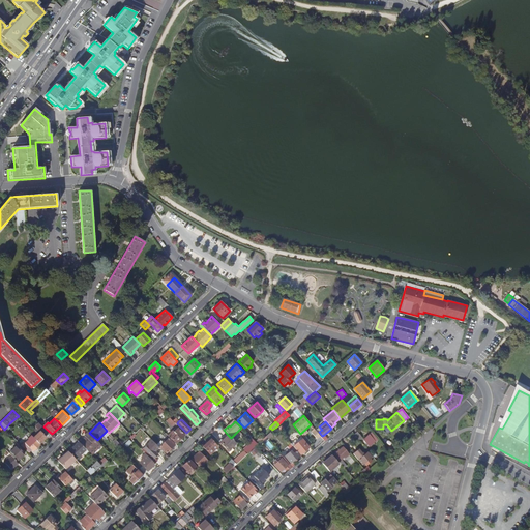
[(30,434),(33,438),(40,432),(41,434),(46,430),(39,423),(34,428),(35,429),(30,434)]
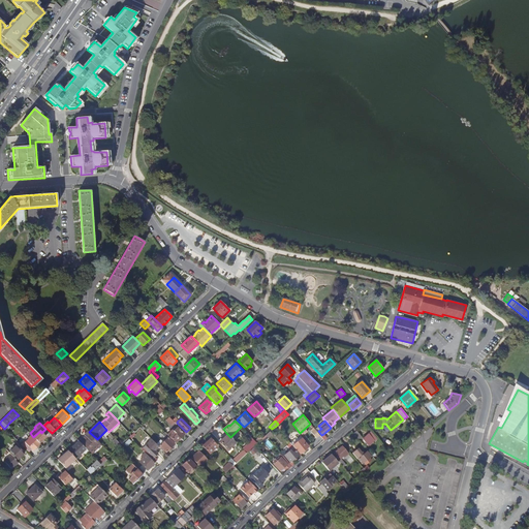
[(176,442),(176,443),(184,434),(177,428),(174,431),(173,430),(167,435),(176,442)]
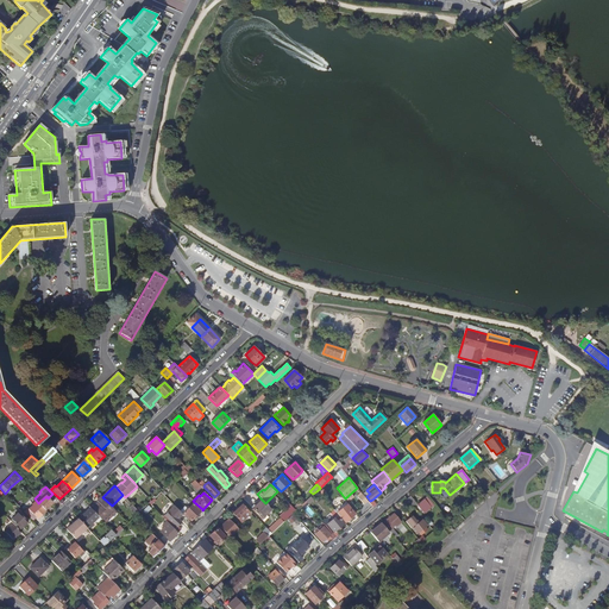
[(38,503),(41,504),(45,510),(52,503),(48,498),(46,496),(38,503)]
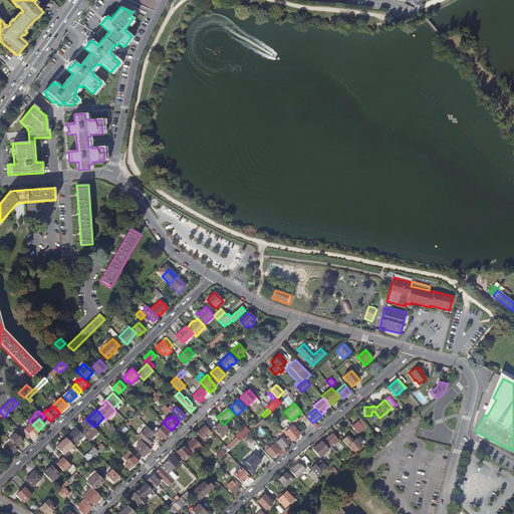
[(86,420),(85,419),(81,422),(83,424),(80,426),(78,424),(74,427),(75,428),(83,436),(85,438),(85,439),(95,429),(94,427),(86,420)]
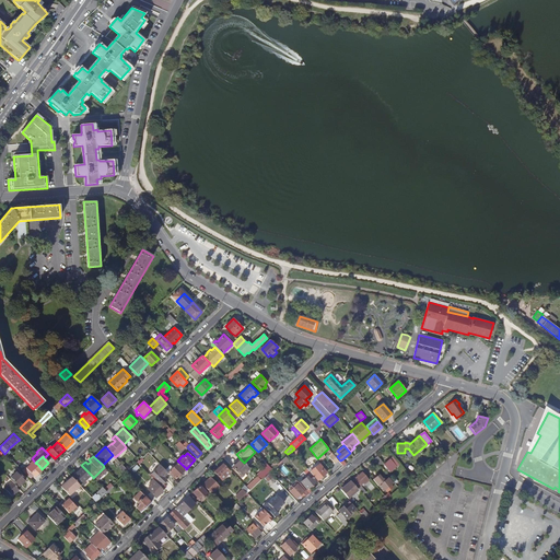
[(249,468),(244,463),(240,458),(231,466),(241,476),(249,468)]
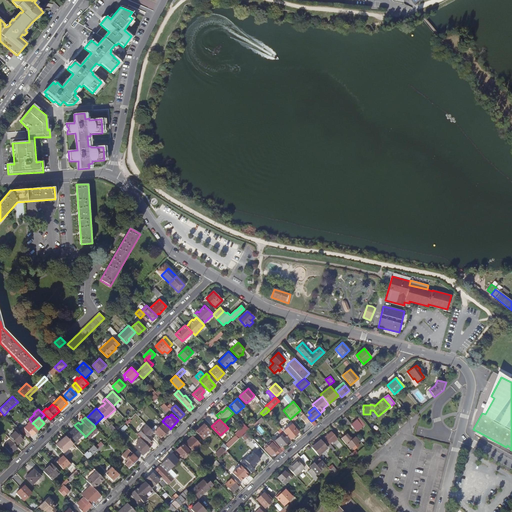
[(397,424),(400,428),(407,422),(404,419),(397,424)]
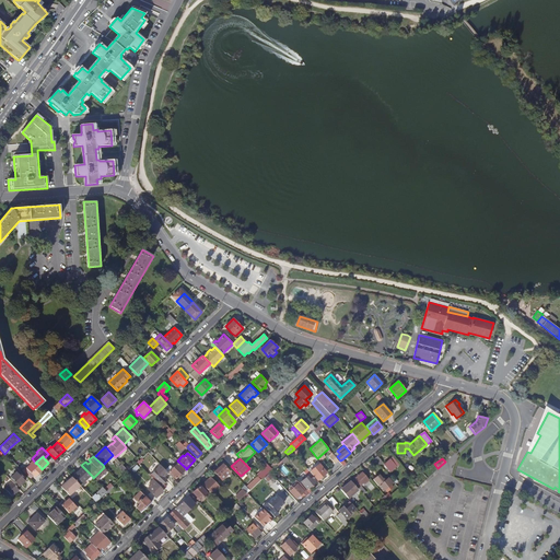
[(396,466),(391,459),(384,465),(391,471),(396,466)]
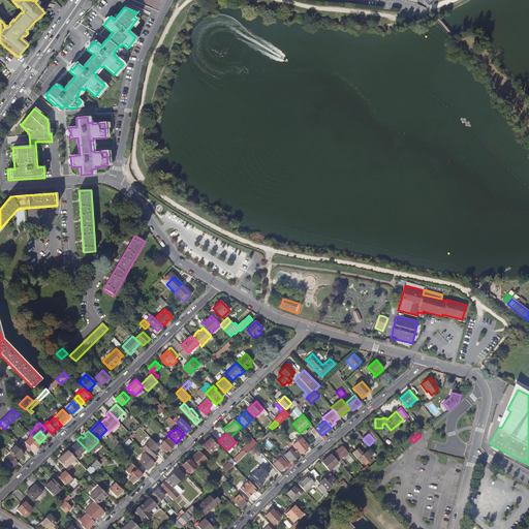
[(167,437),(163,442),(160,445),(166,453),(175,444),(167,437)]
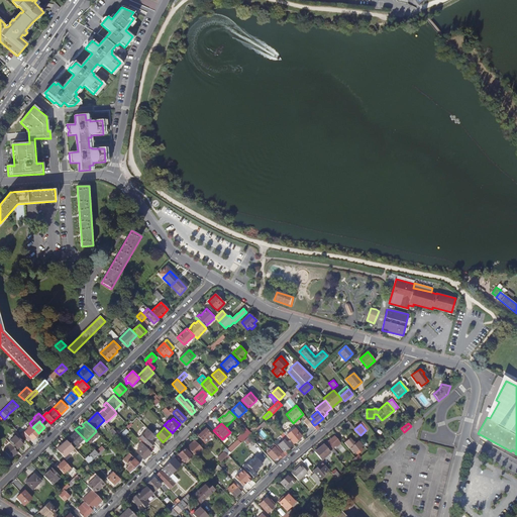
[(38,433),(34,428),(30,431),(28,428),(24,432),(32,440),(39,433),(38,433)]
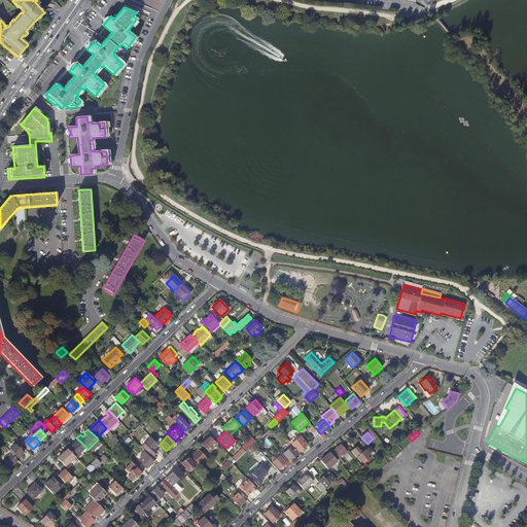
[(209,452),(216,444),(209,436),(202,444),(209,452)]
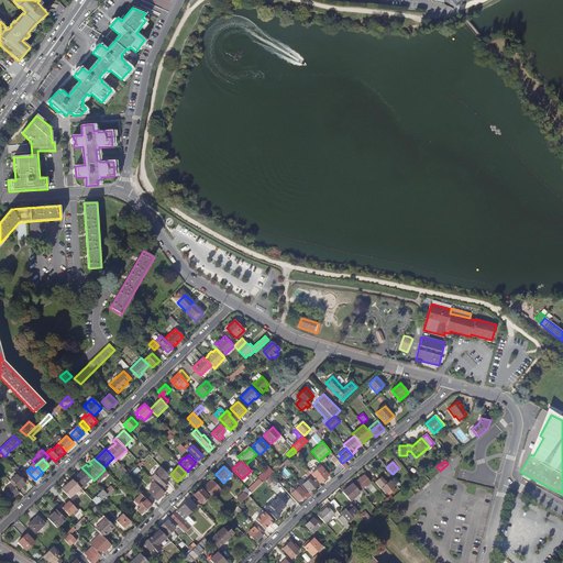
[(311,474),(319,483),(328,475),(321,466),(311,474)]
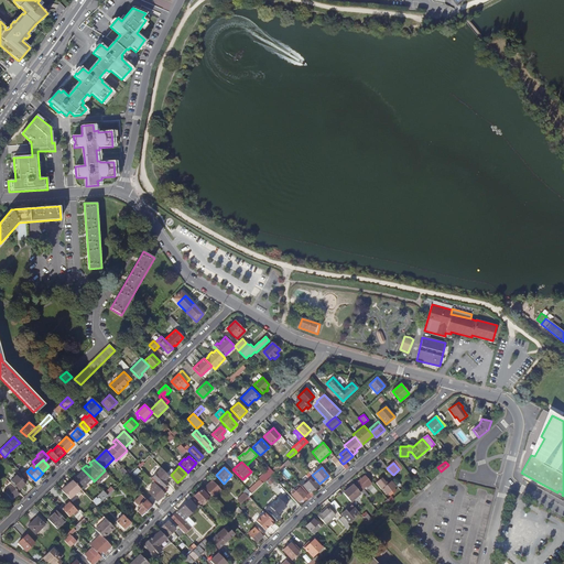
[(151,479),(154,483),(164,492),(167,490),(165,487),(169,485),(164,480),(170,476),(166,474),(162,468),(151,479)]
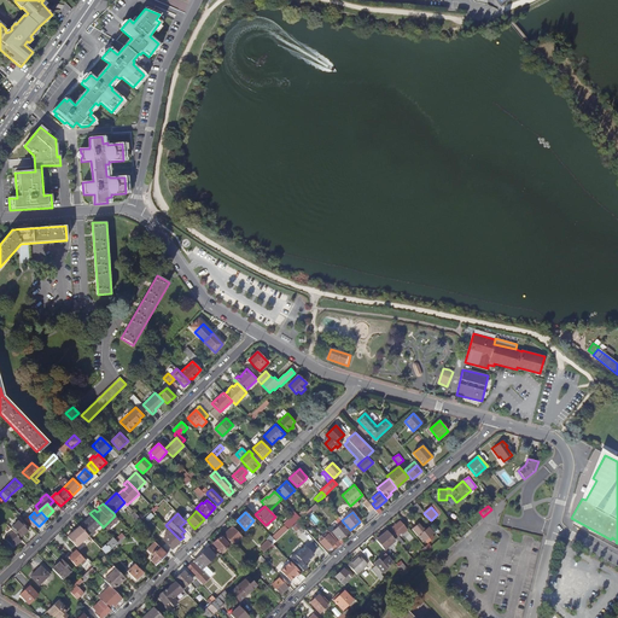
[(289,530),(297,520),(298,520),(301,518),(296,513),(292,517),(293,518),(287,524),(286,523),(284,525),(289,530)]
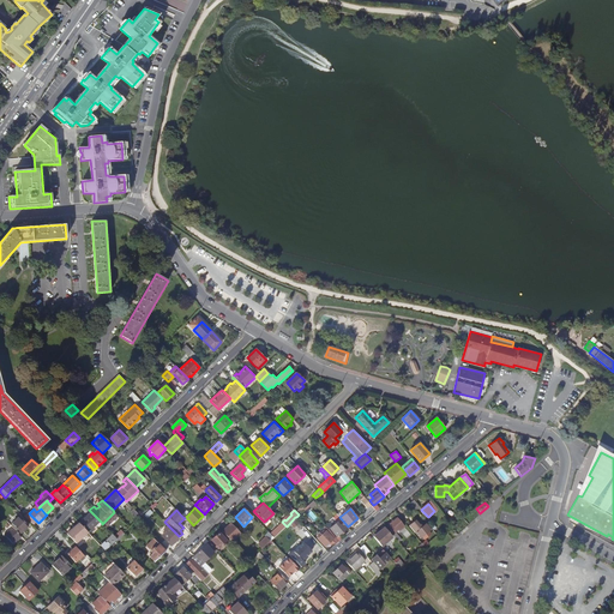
[(100,521),(90,511),(78,522),(79,523),(88,533),(96,524),(98,527),(102,523),(100,521)]
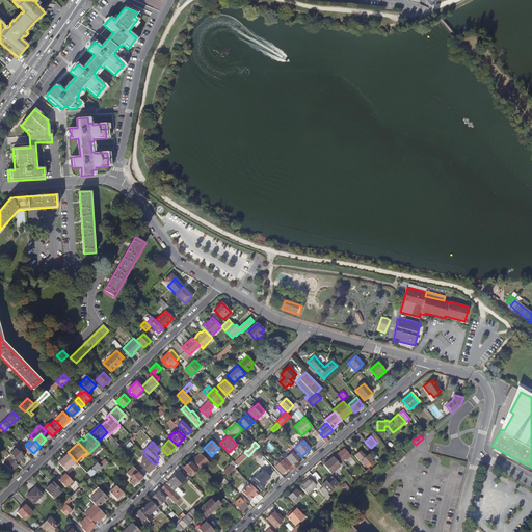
[(9,455),(11,457),(18,462),(25,455),(17,448),(9,455)]
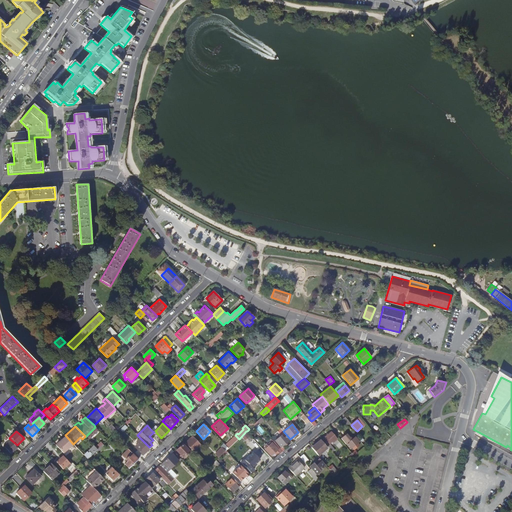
[(227,452),(228,452),(230,455),(250,435),(247,432),(227,452)]
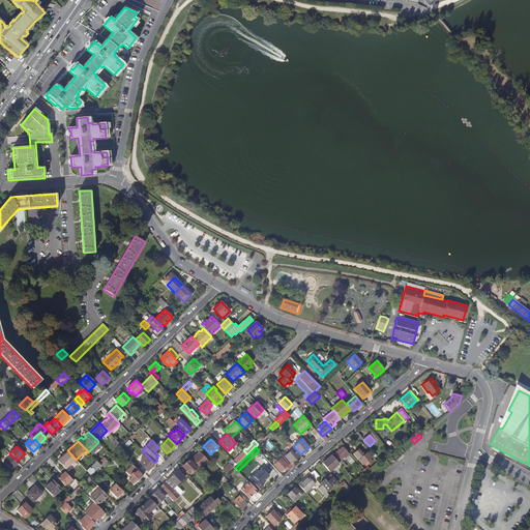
[(337,459),(339,461),(341,460),(344,457),(345,459),(349,454),(343,447),(335,453),(339,458),(337,459)]
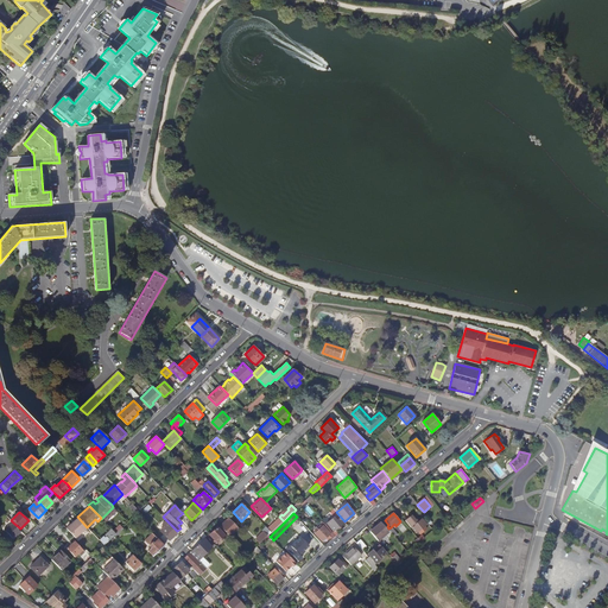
[(420,533),(426,529),(425,526),(426,525),(422,519),(418,521),(417,519),(416,520),(411,515),(405,520),(416,533),(418,531),(420,533)]
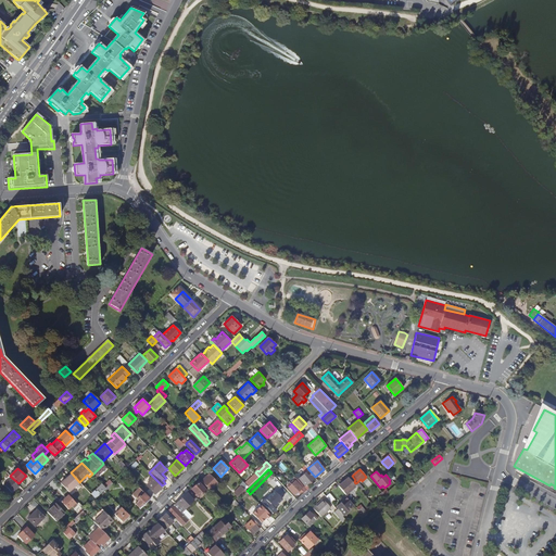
[(249,487),(260,477),(255,472),(244,482),(249,487)]
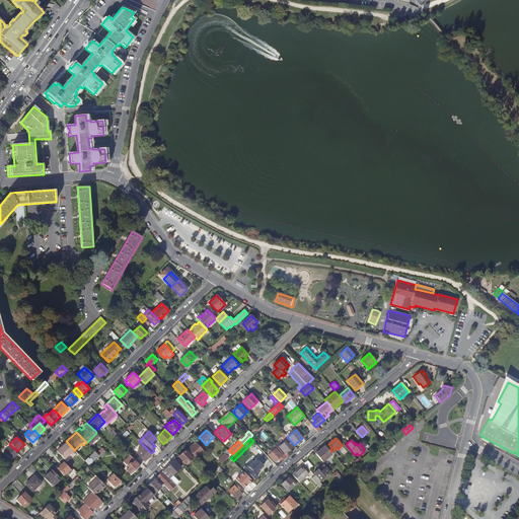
[(74,450),(67,442),(65,445),(63,447),(62,446),(57,451),(65,459),(74,450)]
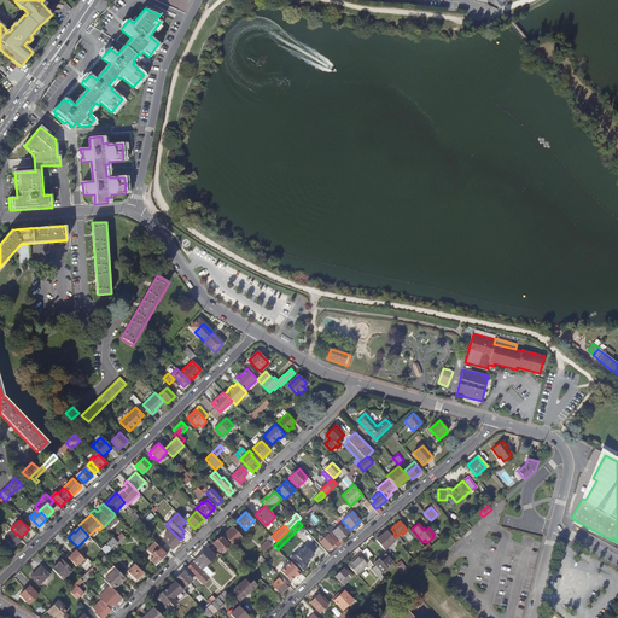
[(340,538),(350,531),(345,526),(342,530),(339,526),(332,532),(339,540),(340,538)]
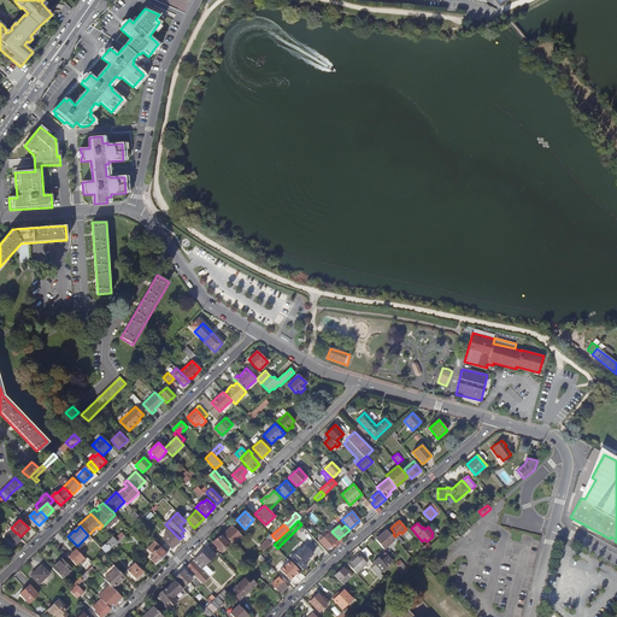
[(223,534),(234,545),(241,538),(231,527),(223,534)]
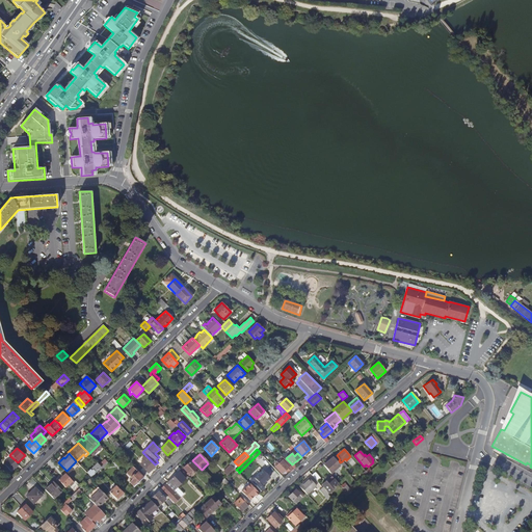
[(155,464),(145,455),(142,459),(144,461),(140,464),(143,468),(148,473),(149,473),(156,466),(155,464)]
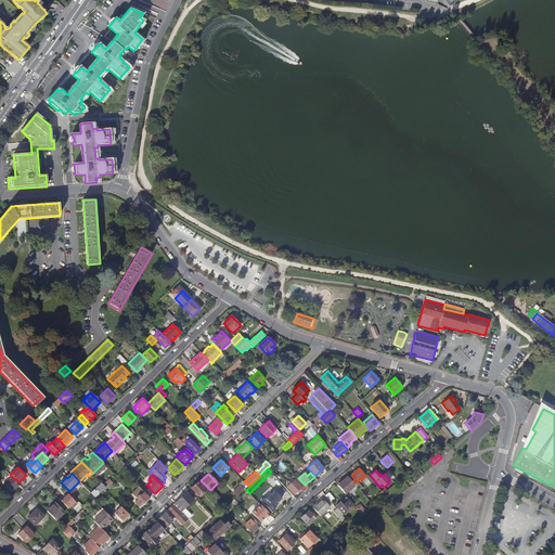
[(20,485),(18,482),(12,477),(4,483),(12,491),(20,485)]
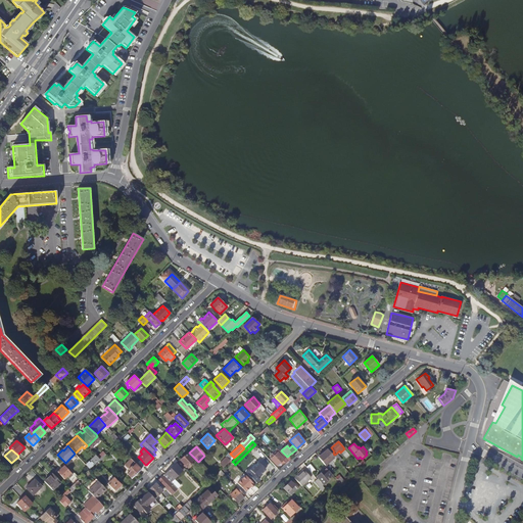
[(319,457),(325,465),(334,457),(331,454),(330,455),(327,450),(319,457)]
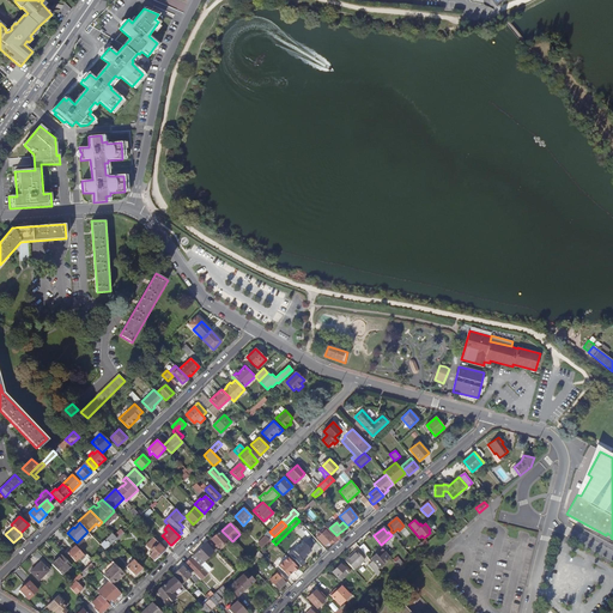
[(228,541),(225,539),(223,535),(219,532),(211,539),(216,545),(217,546),(218,547),(220,548),(228,541)]
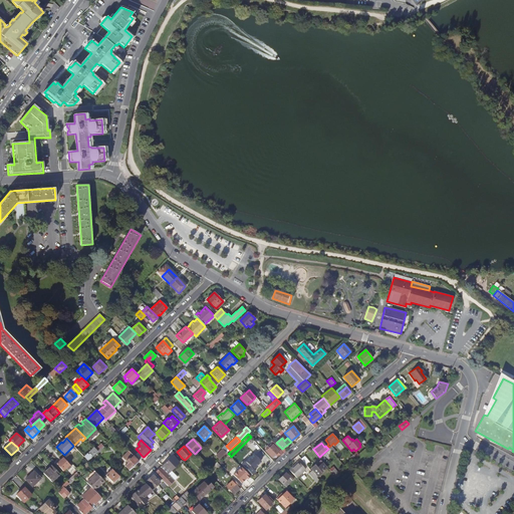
[(278,453),(274,448),(272,446),(266,451),(272,458),(278,453)]
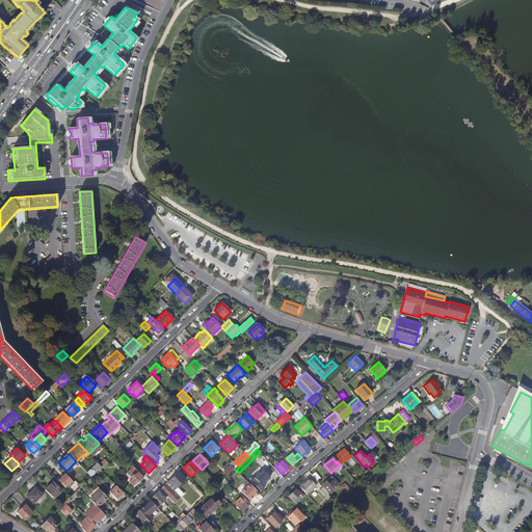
[(91,477),(95,474),(100,469),(102,467),(99,464),(98,462),(87,473),(91,477)]
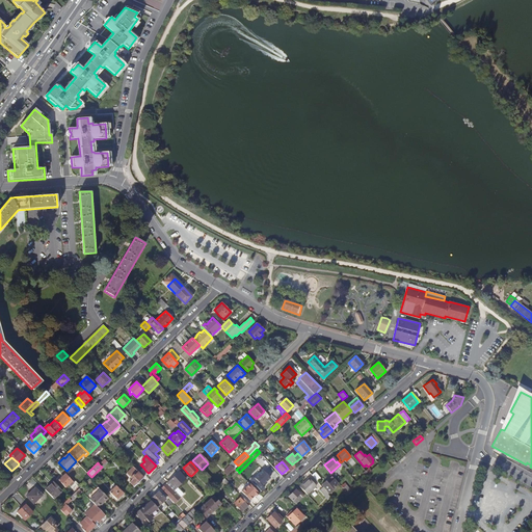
[(228,475),(235,469),(232,464),(224,472),(228,475)]
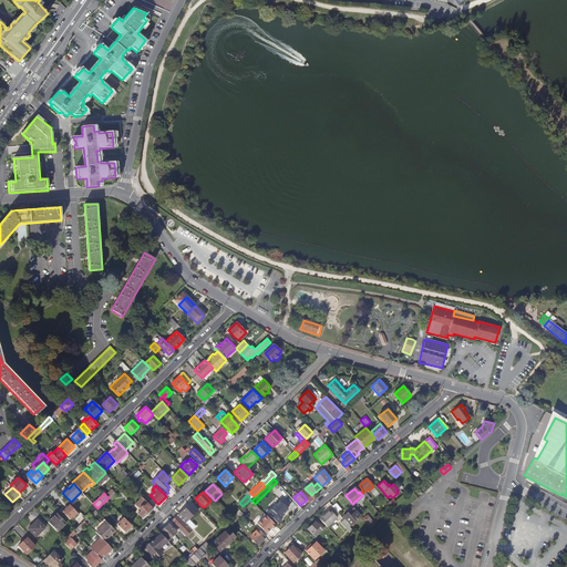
[(143,518),(153,508),(147,503),(142,497),(140,501),(135,504),(142,511),(138,514),(143,518)]
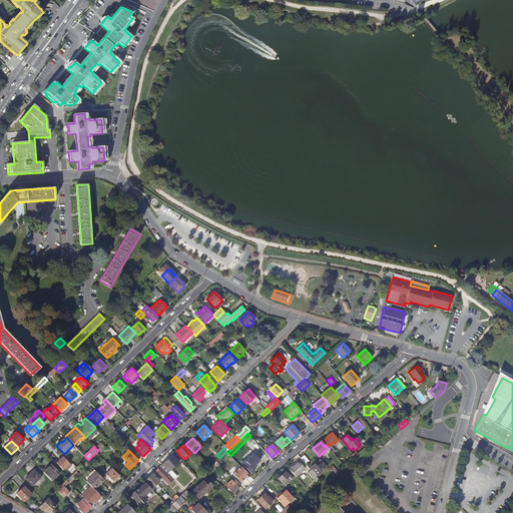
[(227,453),(226,452),(219,458),(216,462),(218,463),(220,461),(228,453),(227,453)]
